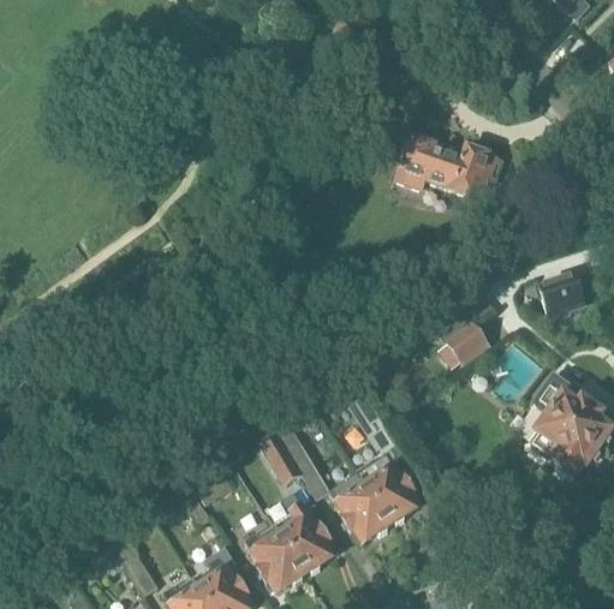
[(553,0),(566,12),(577,22),(591,7),(584,0),(553,0)]
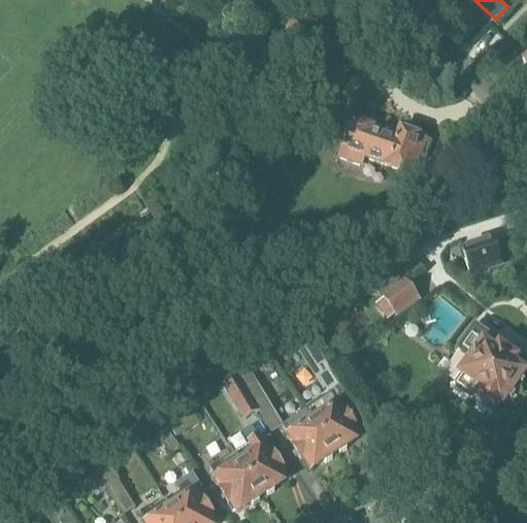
[(348,48),(337,40),(331,50),(341,57),(348,48)]
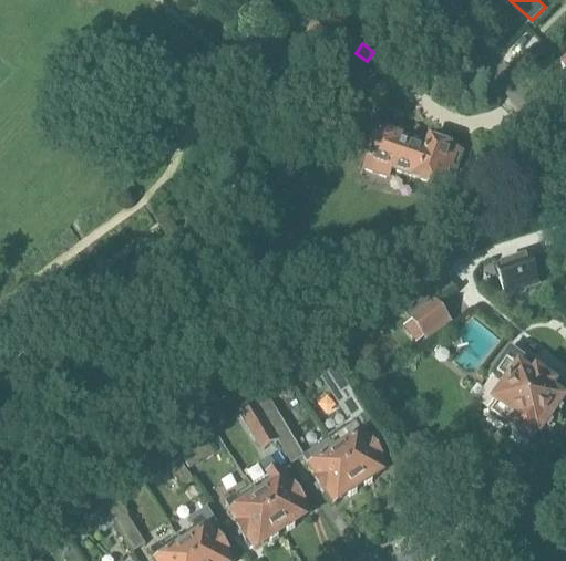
[(428,143),(419,139),(379,126),(366,166),(388,174),(391,165),(443,183),(449,166),(455,168),(463,146),(451,143),(451,142),(430,135),(428,143)]
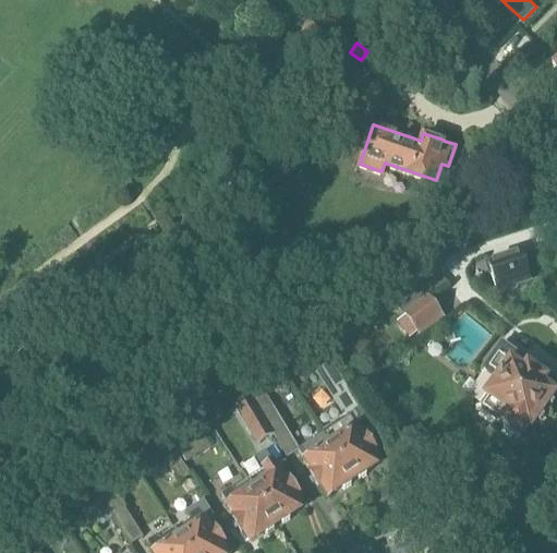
[(517,280),(532,276),(523,249),(503,256),(503,255),(489,260),(498,287),(499,287),(500,291),(519,286),(517,280)]
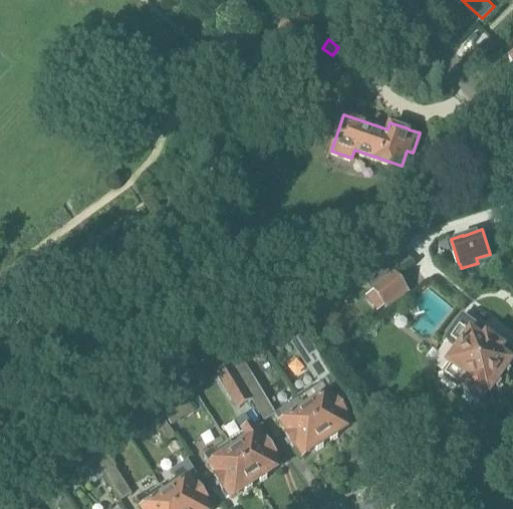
[(370,285),(372,288),(385,304),(387,307),(411,289),(395,268),(371,284),(370,285)]
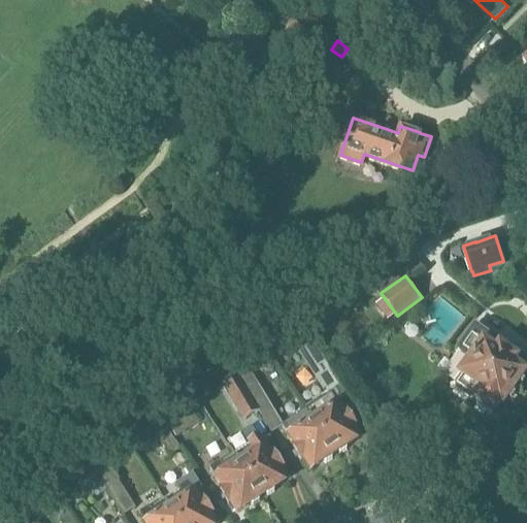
[(388,318),(395,313),(383,296),(375,301),(388,318)]
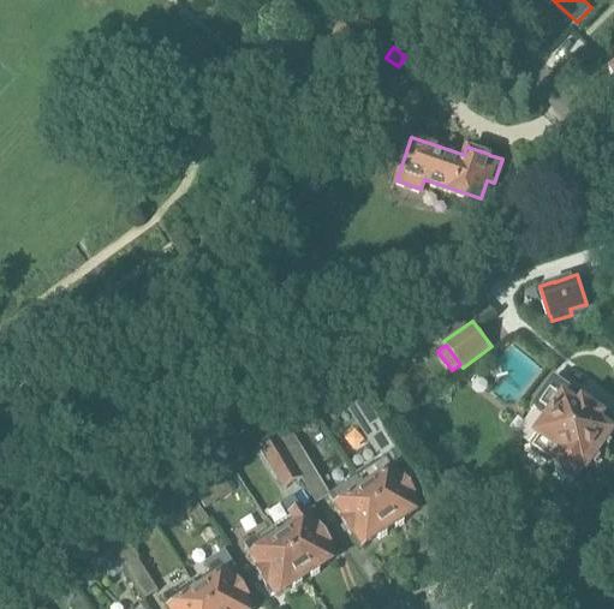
[(530,449),(546,460),(553,459),(555,461),(555,469),(567,477),(573,475),(576,477),(583,467),(585,469),(589,464),(595,464),(601,455),(598,451),(613,430),(598,419),(607,410),(590,398),(588,401),(583,398),(578,404),(565,394),(572,384),(556,372),(535,401),(550,412),(529,442),(530,449)]
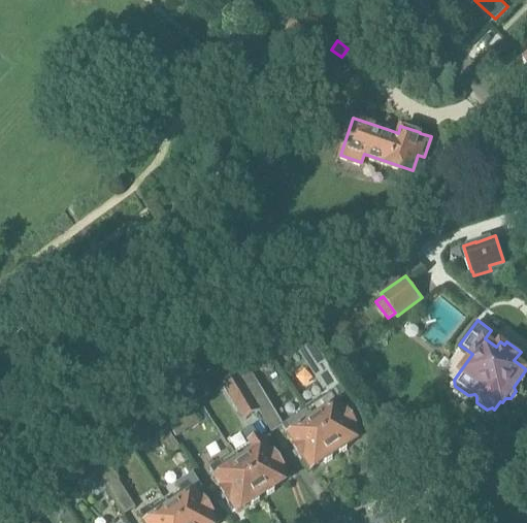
[(306,403),(309,407),(336,450),(339,448),(342,450),(350,446),(349,442),(361,433),(355,423),(357,422),(349,409),(347,411),(339,399),(339,400),(337,397),(339,396),(339,391),(336,385),(337,384),(333,378),(337,374),(315,340),(304,347),(332,391),(322,398),(318,397),(306,403)]
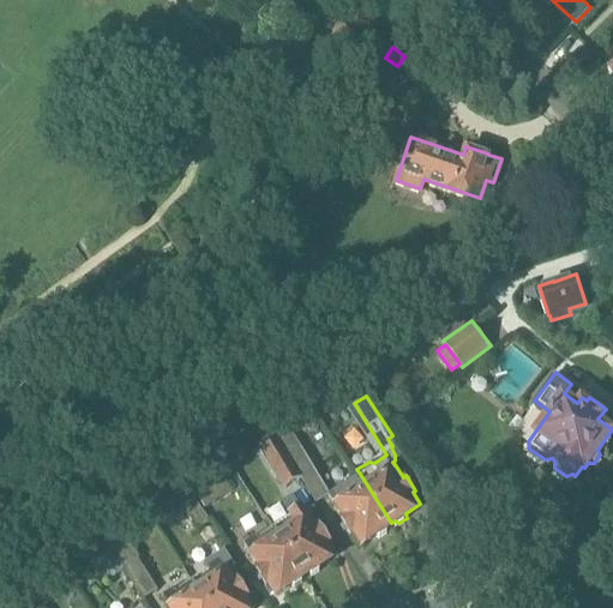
[(276,432),(301,474),(317,498),(330,489),(289,423),(276,432)]
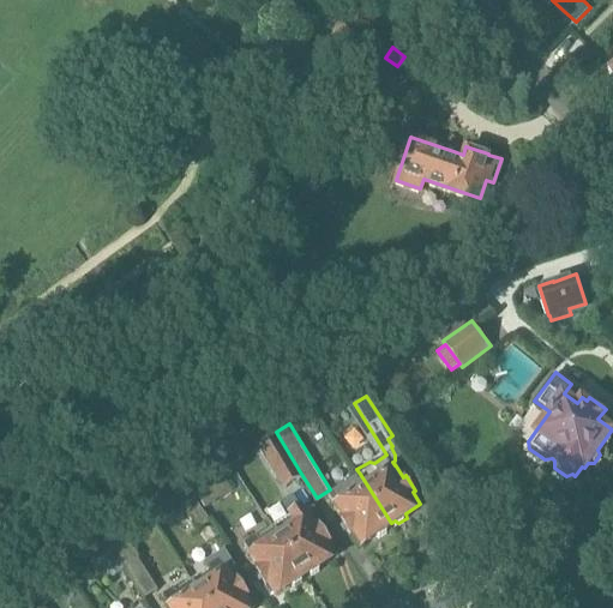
[(276,432),(275,431),(258,441),(272,463),(284,483),(301,474),(276,432)]
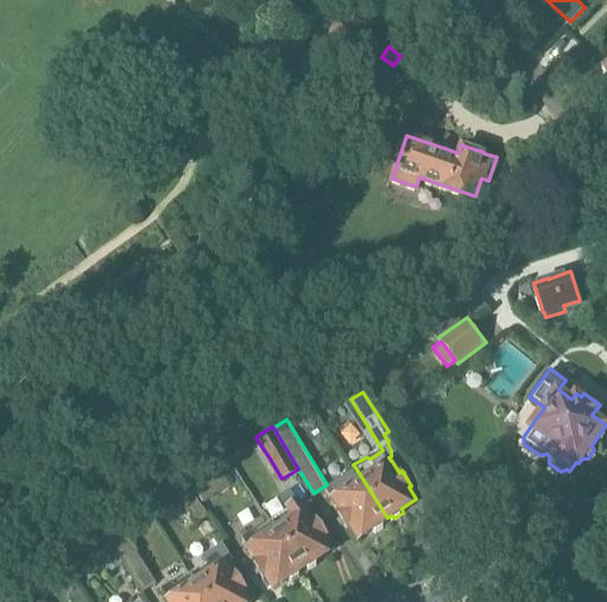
[(387,518),(356,469),(340,480),(340,479),(328,486),(334,496),(334,498),(342,509),(340,511),(349,526),(352,524),(359,536),(374,526),(378,528),(385,524),(385,519),(387,518)]
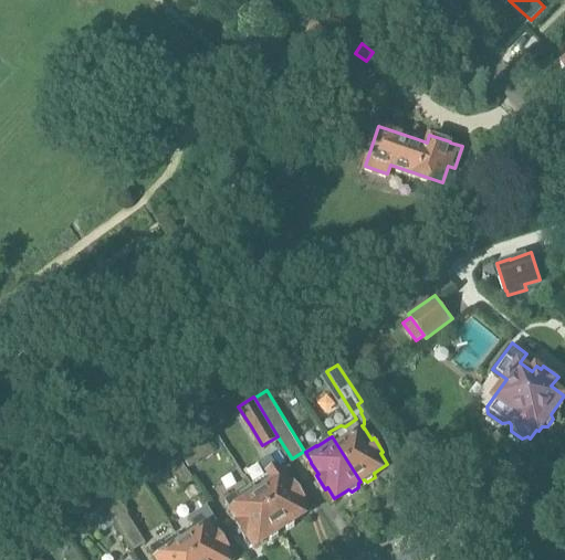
[(195,477),(180,455),(168,463),(182,485),(195,477)]
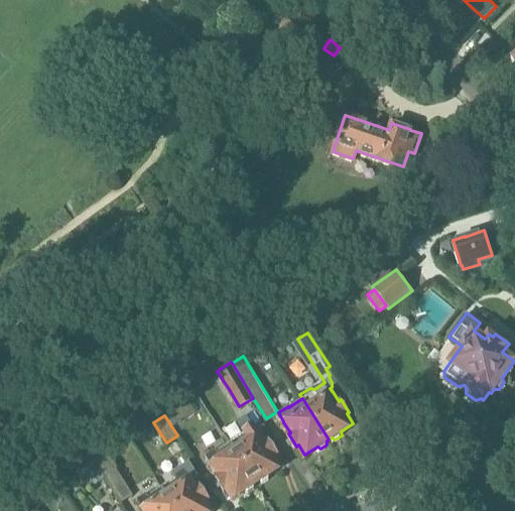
[(244,431),(231,439),(257,481),(259,480),(263,482),(269,478),(269,474),(281,466),(275,456),(276,455),(268,441),(266,442),(260,432),(259,432),(254,423),(243,430),(244,431)]
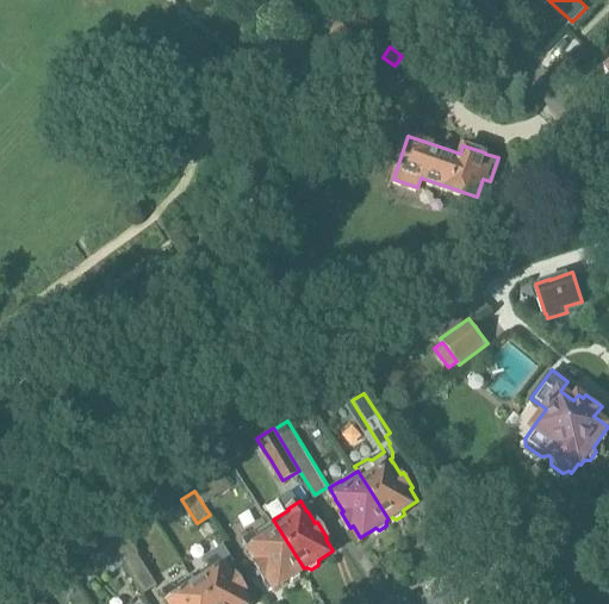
[(302,571),(304,568),(273,520),(256,530),(255,529),(243,537),(250,548),(258,560),(256,562),(266,577),(268,576),(275,587),(290,578),(294,580),(302,576),(302,571)]
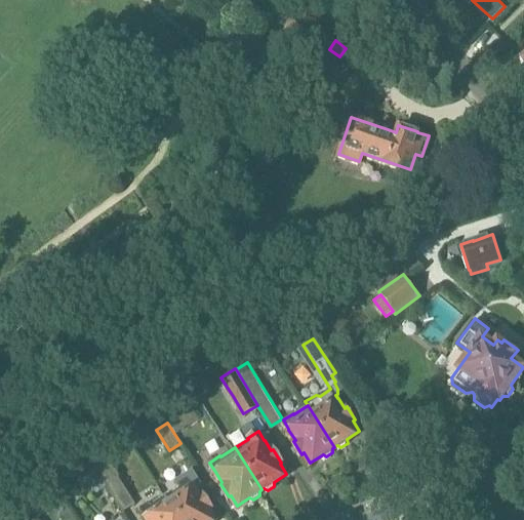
[(97,467),(104,476),(115,469),(109,460),(97,467)]
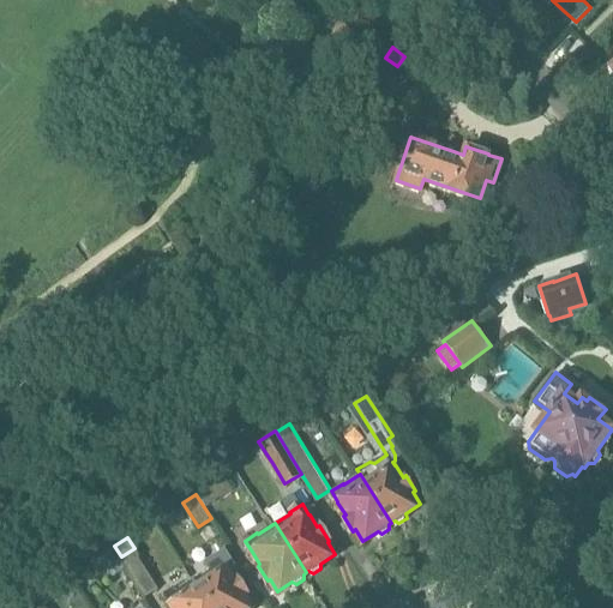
[(114,547),(100,557),(110,573),(125,565),(114,547)]
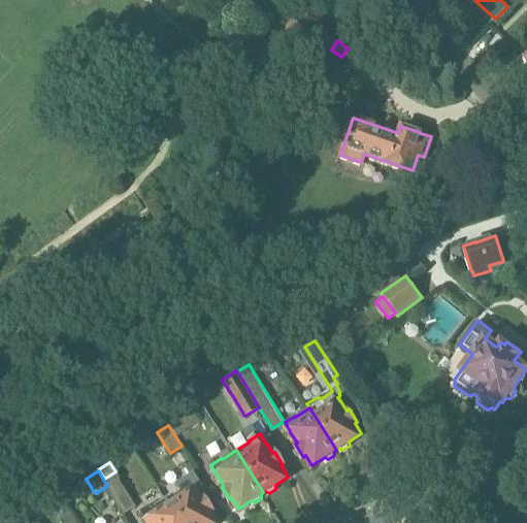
[(126,512),(137,504),(116,471),(104,479),(126,512)]
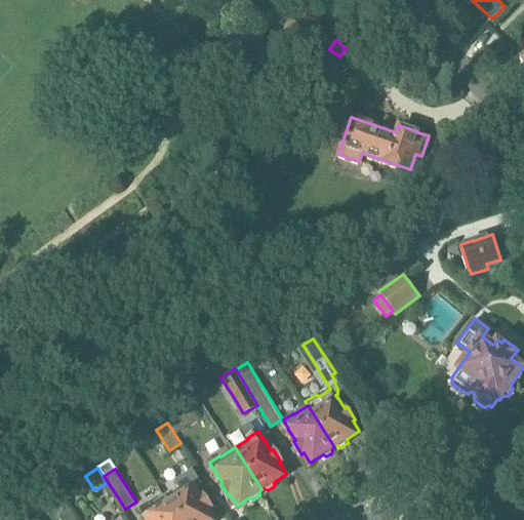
[(177,483),(163,492),(182,519),(214,519),(216,519),(210,509),(212,508),(203,494),(201,495),(195,486),(202,482),(193,469),(175,479),(177,483)]
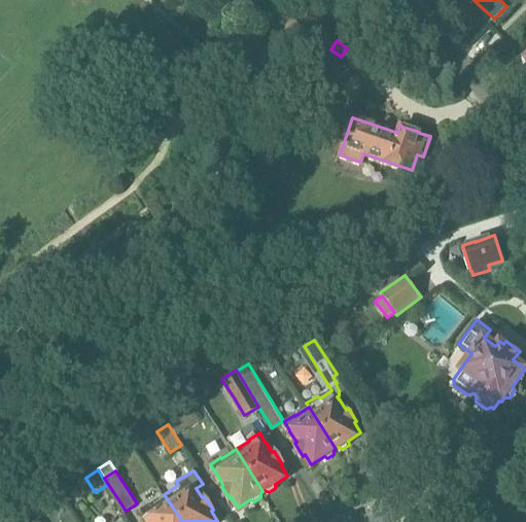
[(182,521),(164,494),(140,510),(146,519),(147,521),(182,521)]
